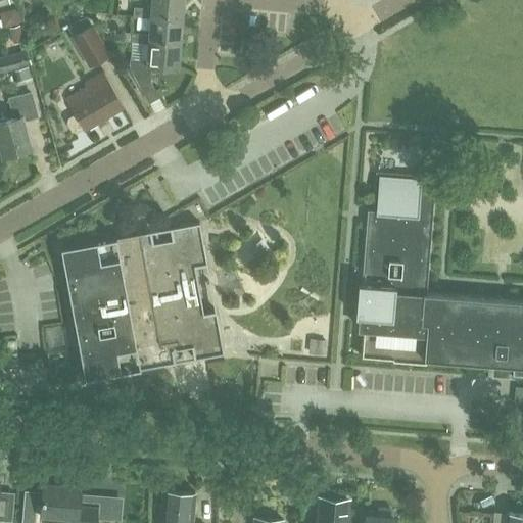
[(183,16),(184,0),(152,0),(151,8),(136,7),(135,16),(151,17),(151,14),(183,16)]
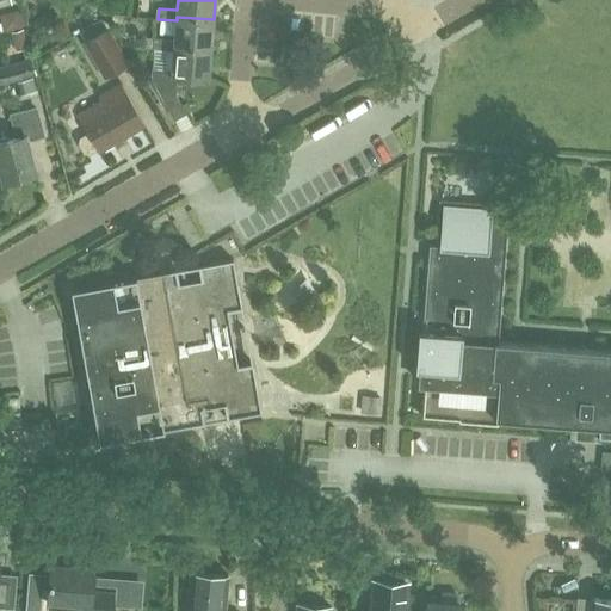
[(0,16),(5,32),(23,28),(18,8),(0,13),(0,16)]
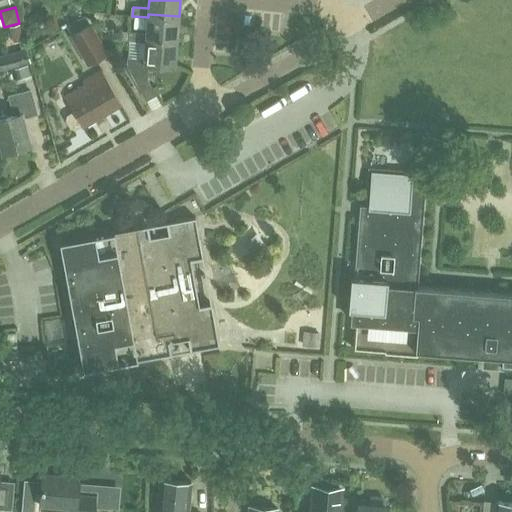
[(178,40),(179,16),(148,14),(148,17),(147,33),(131,32),(114,30),(113,39),(130,41),(146,42),(146,38),(178,40)]
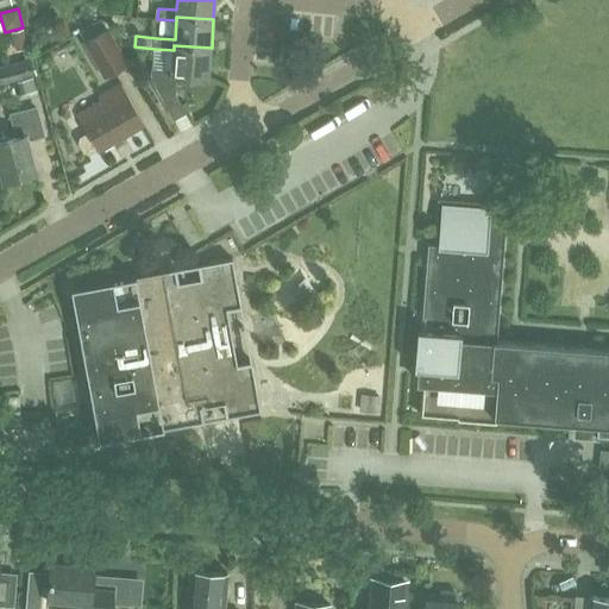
[(105,79),(130,63),(108,26),(82,41),(105,79)]
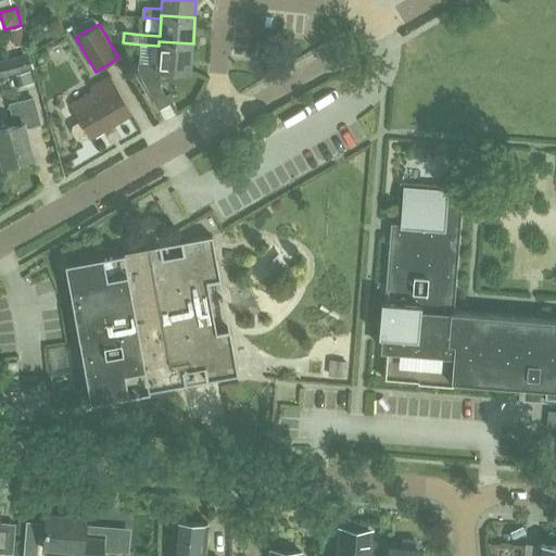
[(29,53),(26,42),(27,42),(23,26),(11,29),(15,46),(21,45),(24,54),(0,60),(0,76),(34,67),(29,53)]
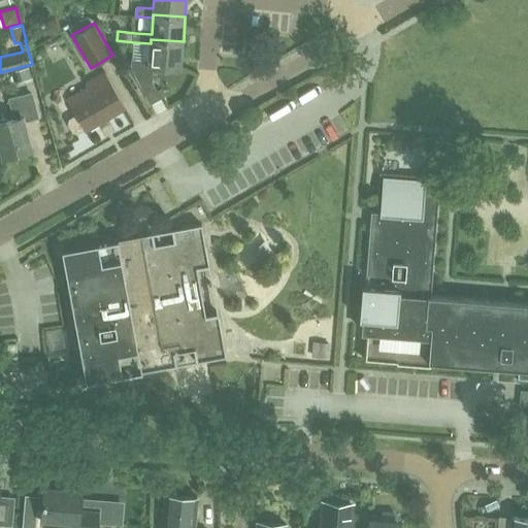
[(182,68),(184,41),(151,39),(151,43),(134,42),(133,42),(132,59),(131,68),(138,80),(153,81),(154,66),(182,68)]
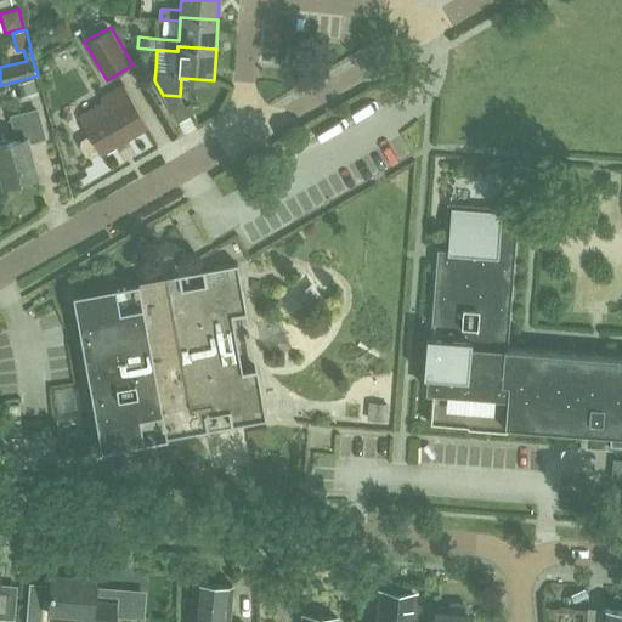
[(21,95),(37,91),(34,79),(18,84),(21,95)]
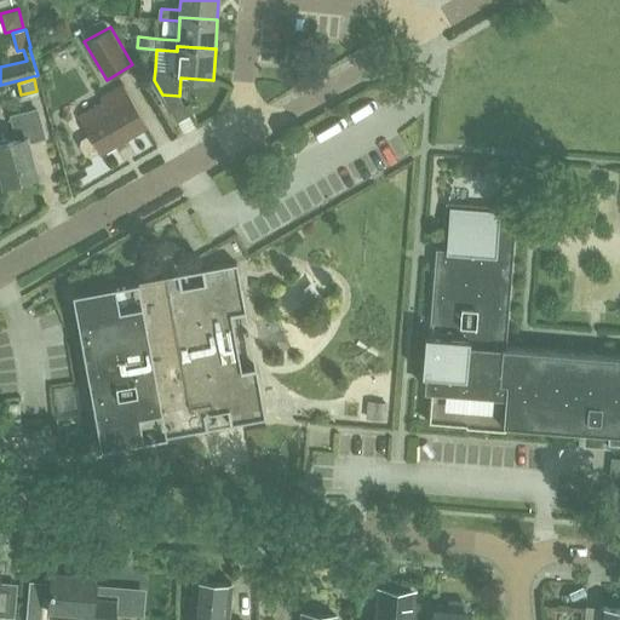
[(101,151),(144,125),(120,85),(99,97),(104,105),(81,119),(90,133),(81,139),(79,144),(85,155),(91,155),(99,150),(101,151)]
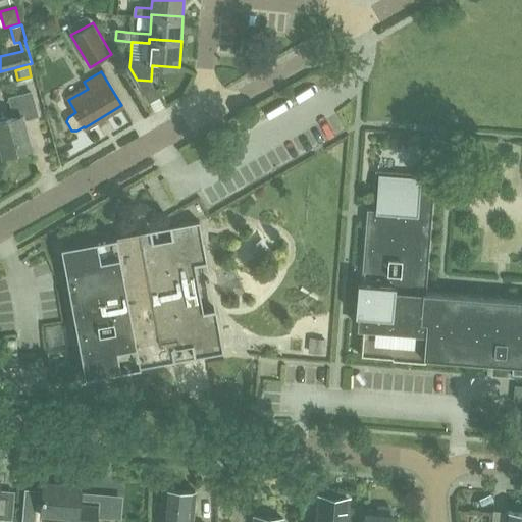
[(32,147),(24,120),(39,116),(32,91),(8,97),(14,118),(0,121),(0,144),(3,155),(5,154),(9,158),(16,156),(17,151),(32,147)]
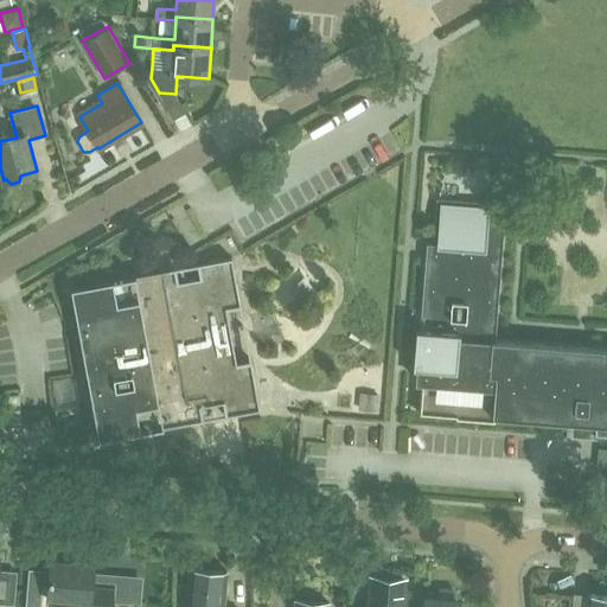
[(198,139),(216,133),(212,123),(202,127),(197,113),(180,119),(186,133),(195,129),(198,139)]
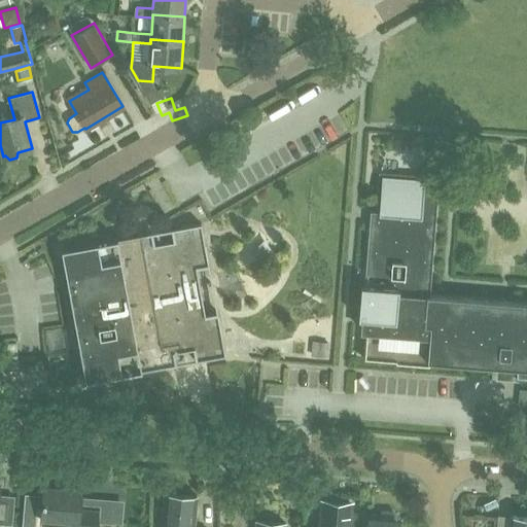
[(425,186),(426,181),(384,178),(380,224),(371,223),(365,288),(361,287),(358,321),(363,321),(362,334),(366,334),(363,360),(396,363),(395,365),(428,369),(429,364),(517,372),(516,381),(526,381),(526,305),(430,297),(438,187),(425,186)]
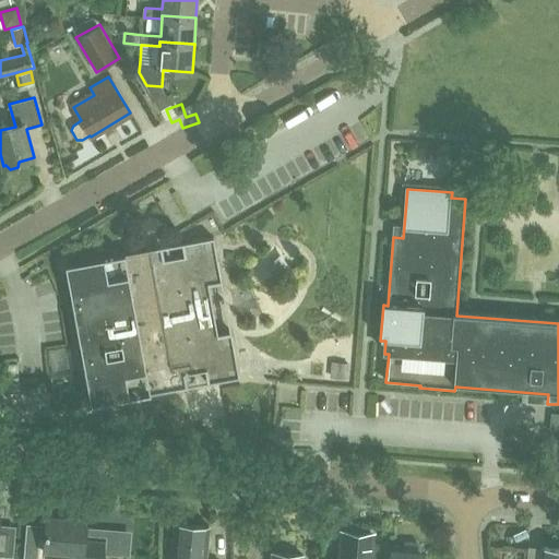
[(205,283),(217,281),(210,234),(180,238),(182,251),(161,254),(158,242),(70,257),(94,405),(182,391),(180,378),(202,375),(204,387),(234,382),(226,333),(213,335),(205,283)]
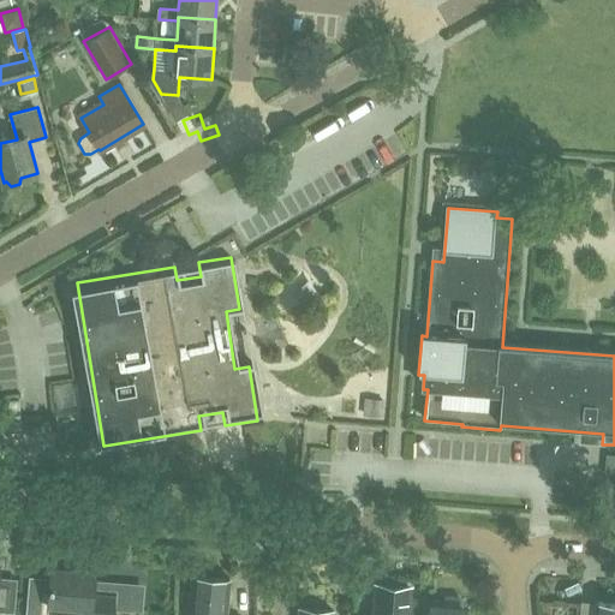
[(83,383),(69,387),(73,404),(88,400),(83,383)]
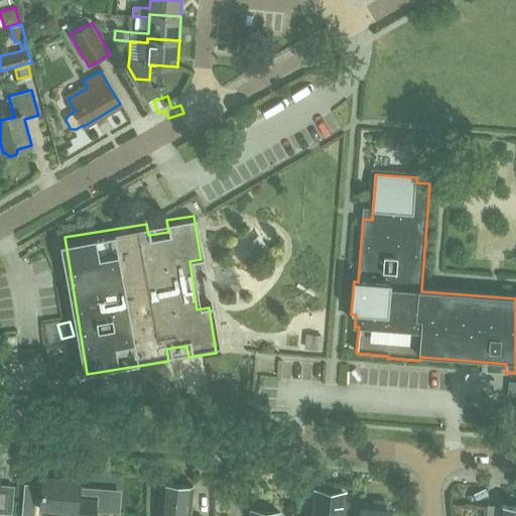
[(96,515),(98,500),(78,498),(79,479),(43,476),(42,488),(26,486),(24,506),(28,506),(26,515),(47,515),(48,511),(56,511),(56,515),(69,515),(68,515),(96,515)]
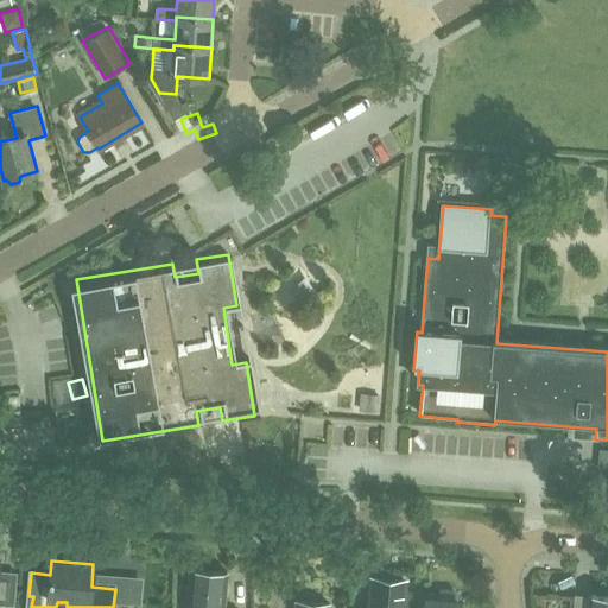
[(227,607),(225,607),(228,572),(190,569),(185,607),(227,607)]
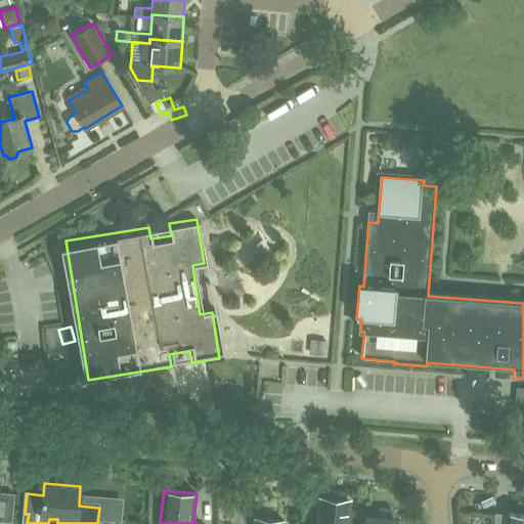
[(0,520),(12,522),(14,492),(0,491),(0,520)]
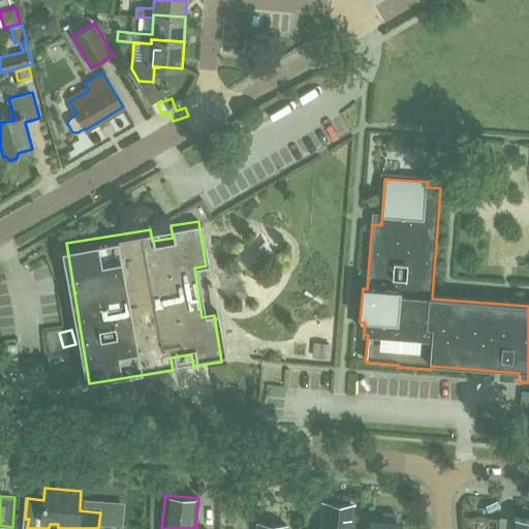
[(356,528),(359,514),(351,514),(352,504),(324,502),(321,528),(356,528)]
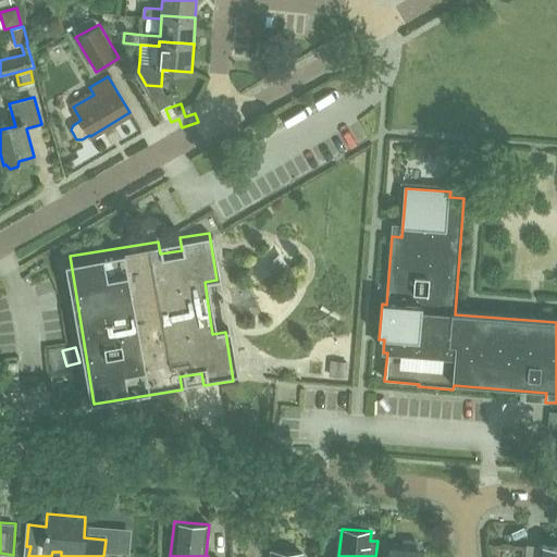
[(420,549),(420,544),(417,540),(404,539),(399,543),(398,548),(390,547),(388,556),(428,556),(429,556),(424,552),(421,552),(421,549),(420,549)]
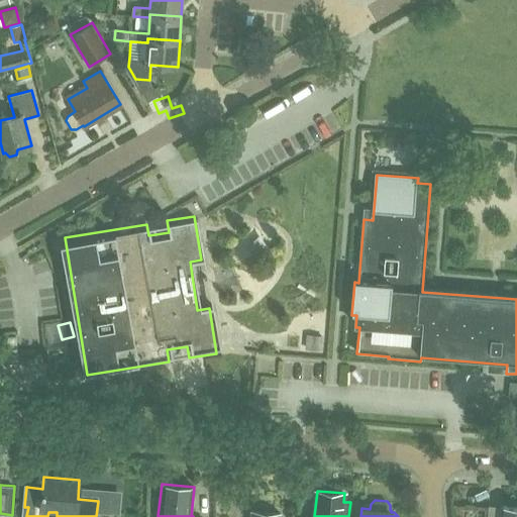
[(502,506),(489,506),(487,516),(516,516),(516,507),(502,506)]
